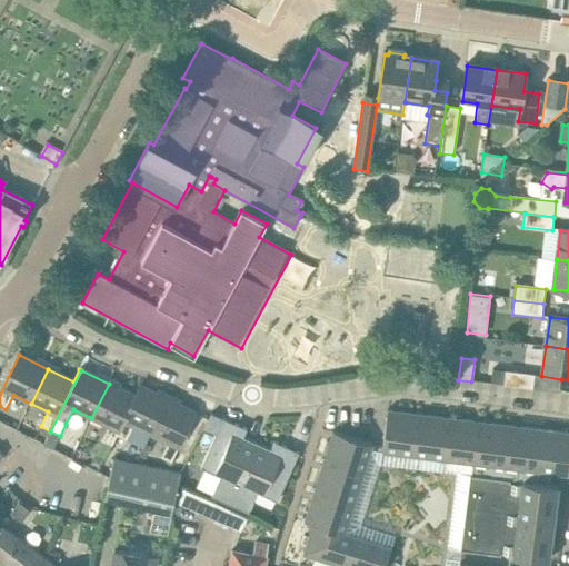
[(532,389),(535,376),(506,373),(503,386),(532,389)]
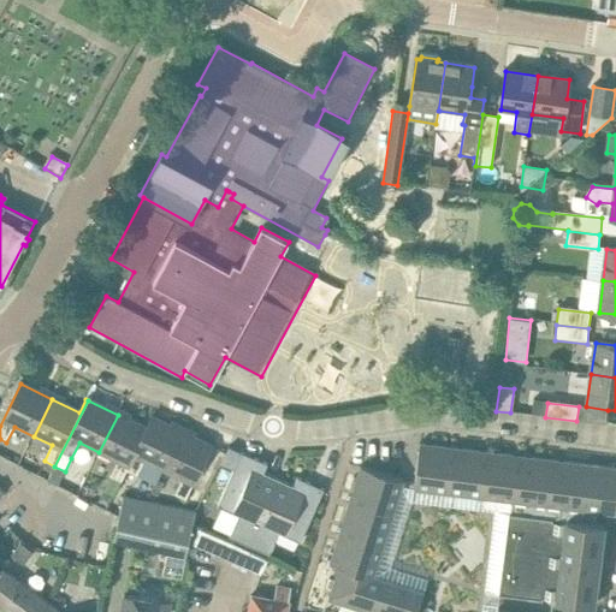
[(118,415),(99,452),(116,461),(108,476),(120,482),(126,471),(153,419),(152,417),(146,429),(118,415)]
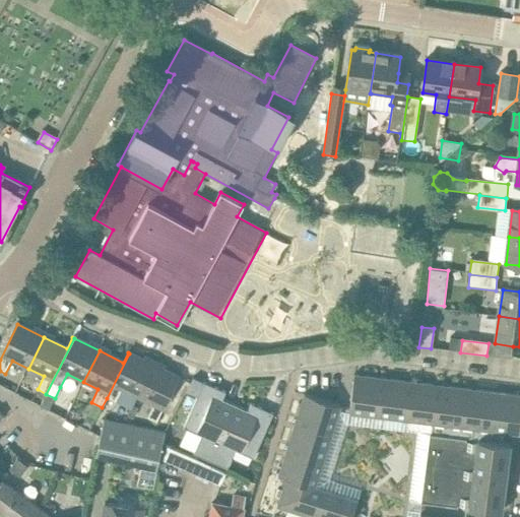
[(129,353),(107,398),(116,402),(123,390),(138,397),(153,366),(129,353)]
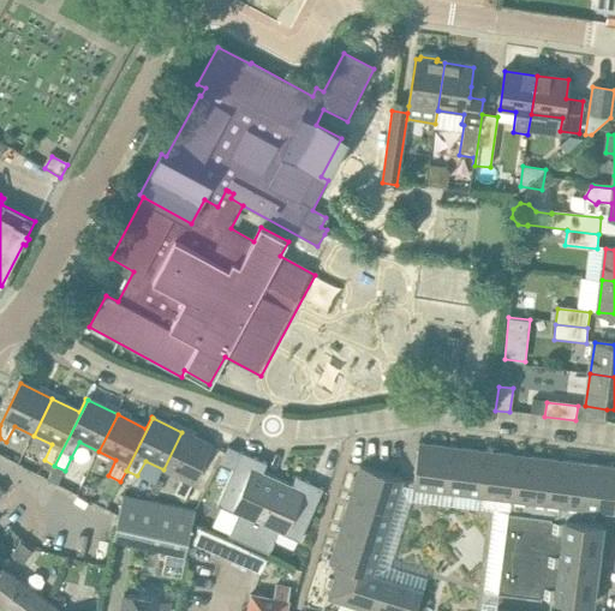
[(181,432),(163,469),(183,479),(174,495),(185,499),(212,447),(181,432)]
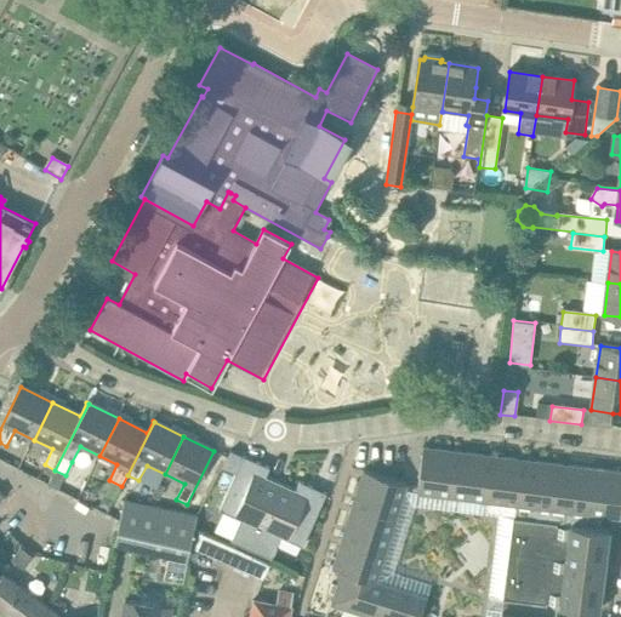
[(453,498),(459,453),(425,450),(420,495),(453,498)]
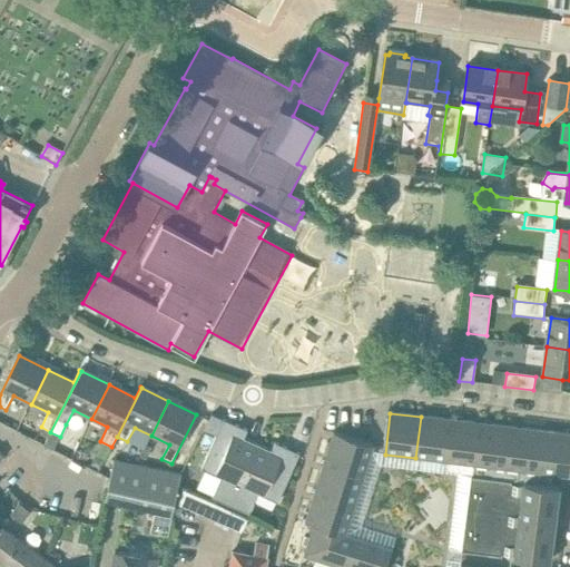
[(421,417),(415,458),(446,462),(452,420),(421,417)]
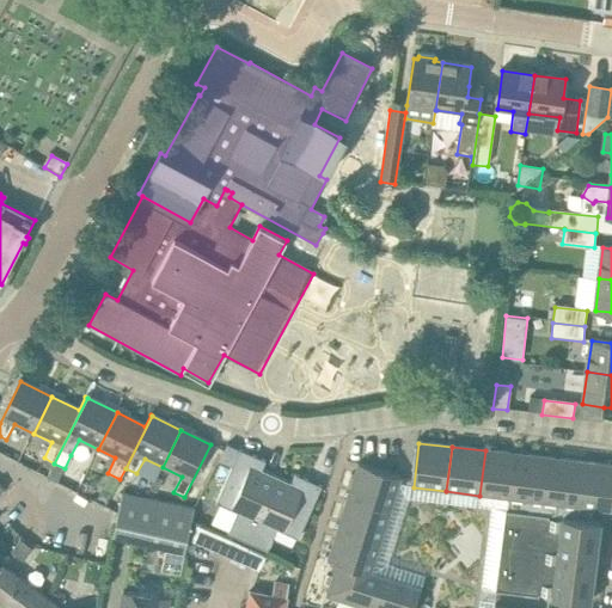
[(485,450),(479,496),(513,499),(518,455),(485,450)]
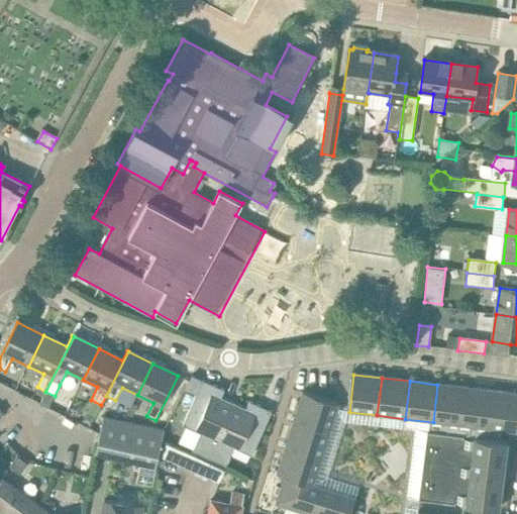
[(209,460),(234,405),(221,399),(225,392),(203,382),(183,426),(201,434),(193,452),(209,460)]
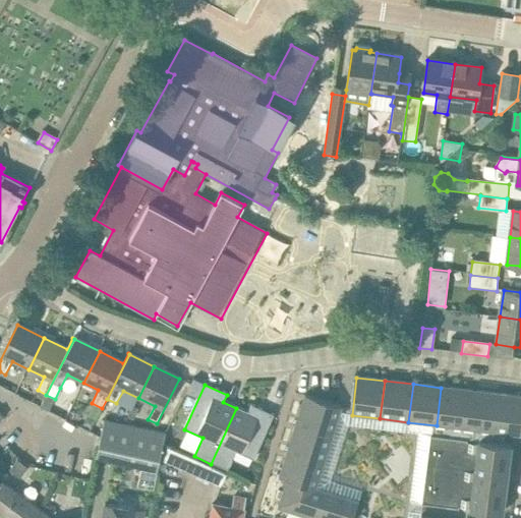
[(441,388),(437,425),(465,429),(469,391),(441,388)]
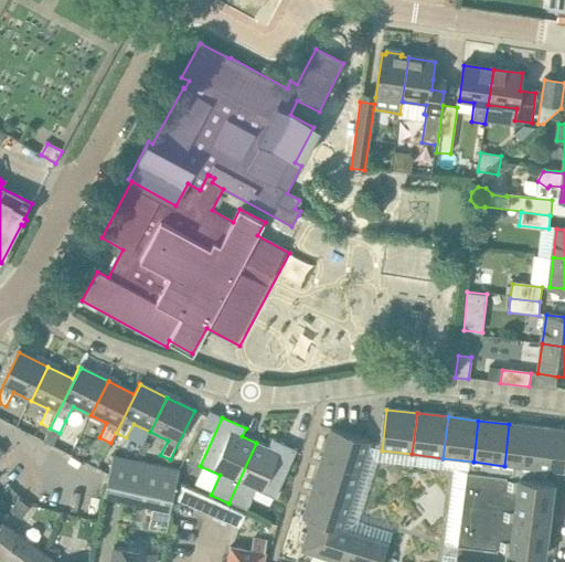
[(509,424),(504,466),(534,469),(540,428),(509,424)]
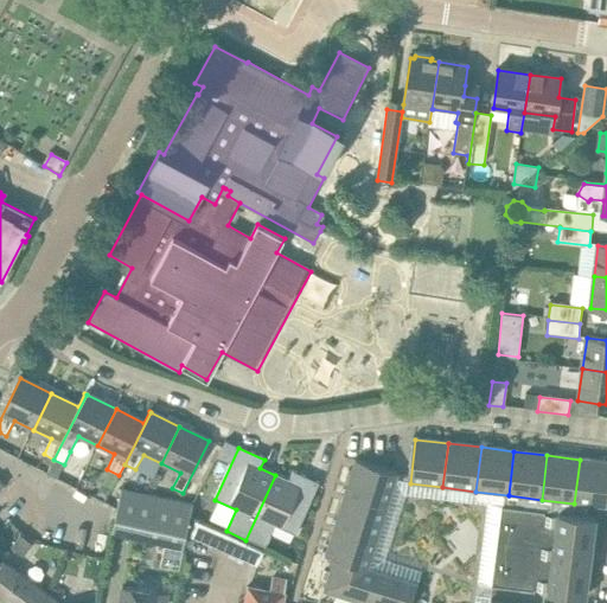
[(64,464),(53,460),(46,475),(56,480),(64,464)]
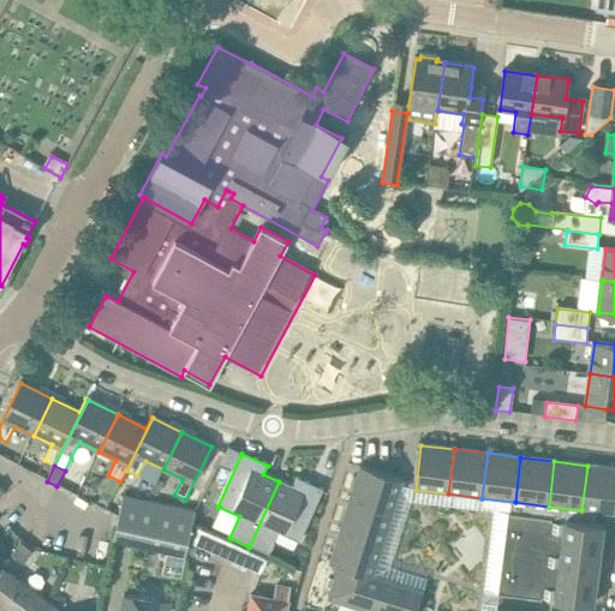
[(614,468),(587,466),(581,510),(614,514),(614,468)]
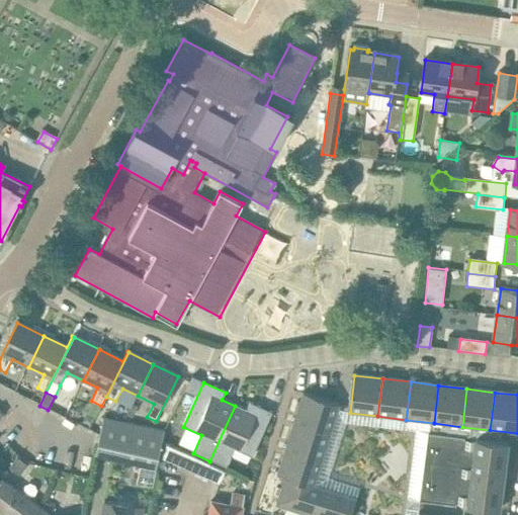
[(294,422),(330,433),(339,406),(303,395),(294,422)]
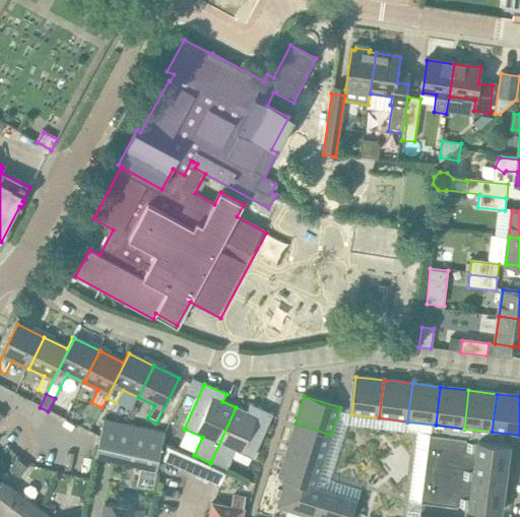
[(236,407),(210,463),(228,470),(236,452),(254,460),(274,415),(252,405),(248,412),(236,407)]
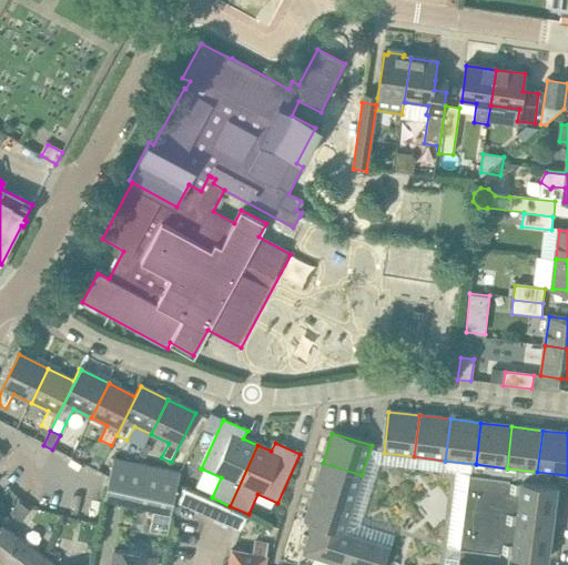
[(181,475),(112,461),(103,502),(171,516),(181,475)]
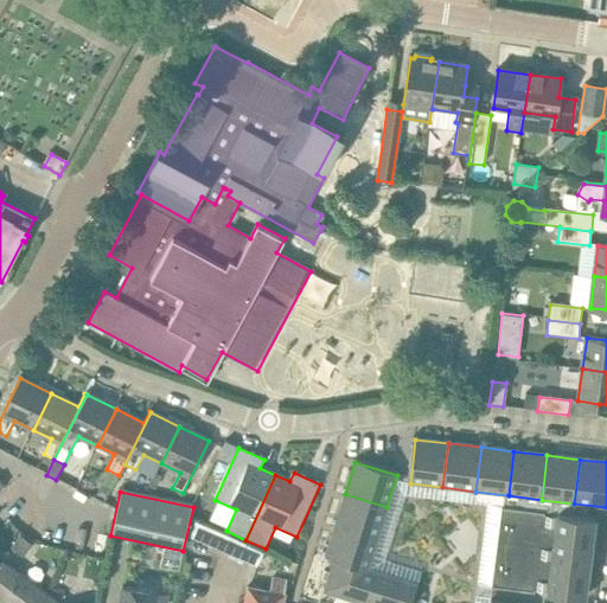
[(334,526),(377,539),(387,507),(345,494),(334,526)]
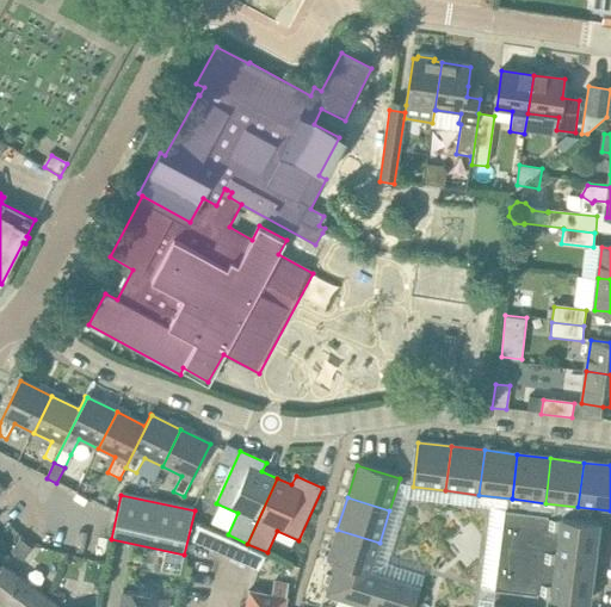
[(554,600),(565,519),(506,511),(495,592),(554,600)]
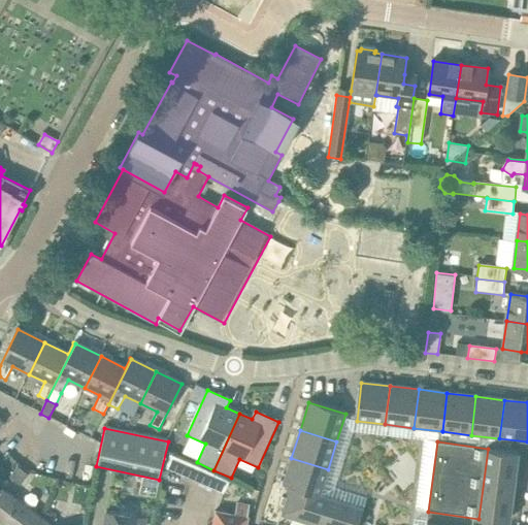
[(488,449),(479,519),(510,523),(515,492),(517,492),(518,484),(517,484),(521,453),(488,449)]
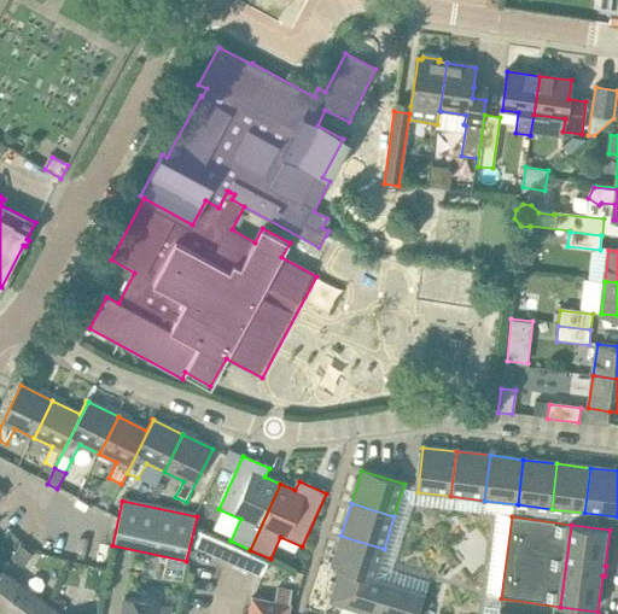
[(198,532),(192,548),(262,578),(269,563),(198,532)]
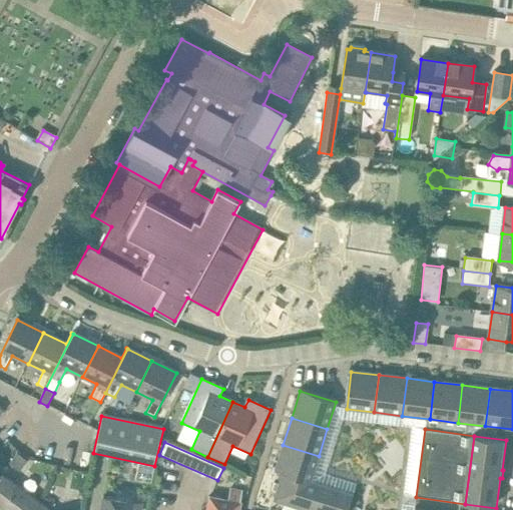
[(282,475),(311,482),(319,456),(283,445),(275,472),(282,475)]
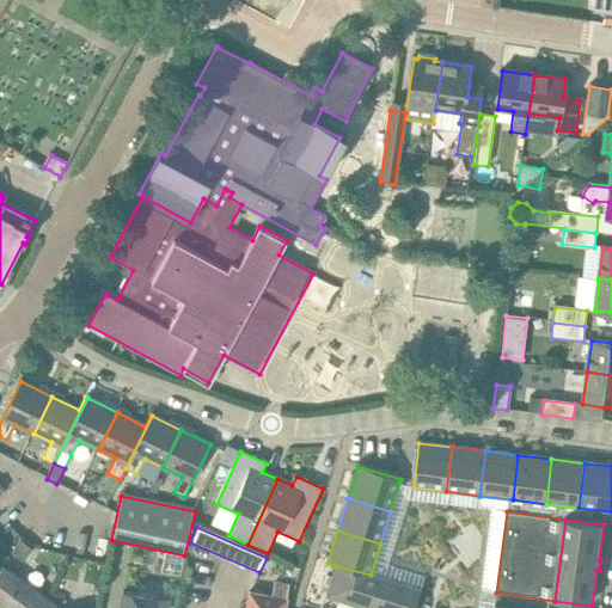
[(12,553),(23,562),(32,550),(20,541),(12,553)]
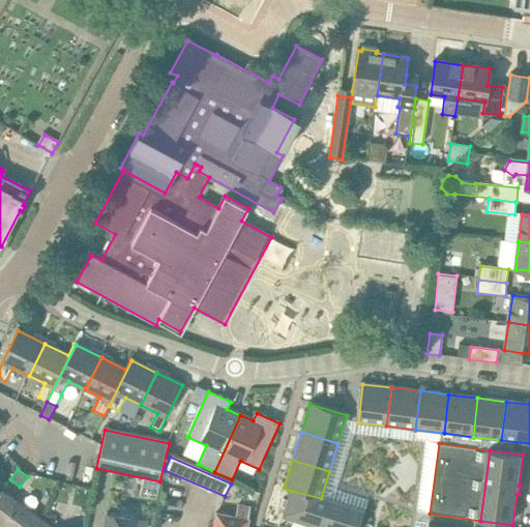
[(0,524),(3,526),(5,526),(21,505),(2,491),(0,492),(0,524)]
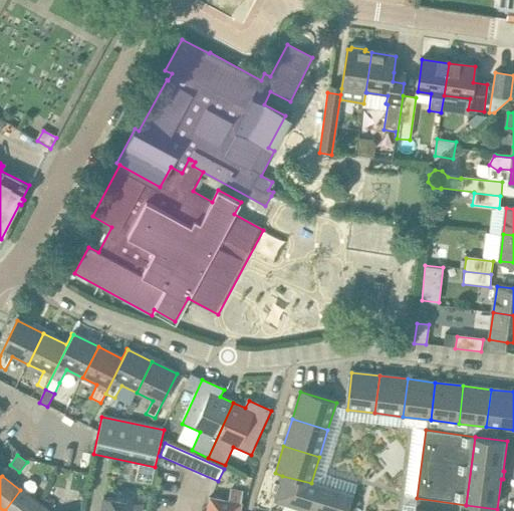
[(310,510),(318,485),(311,483),(282,476),(274,502),(299,510),(310,510)]
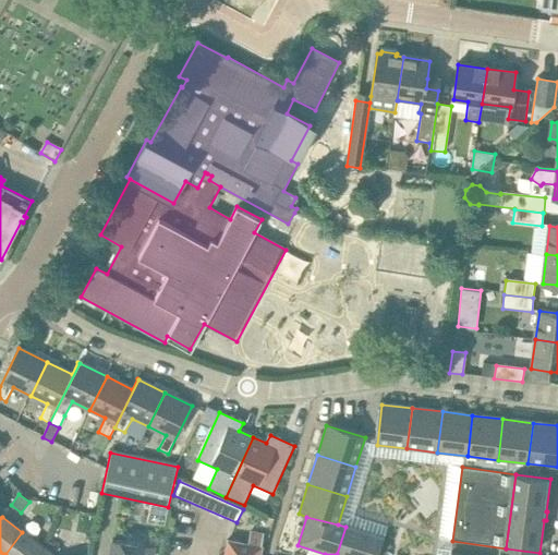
[(346,527),(337,554),(378,554),(384,539),(346,527)]
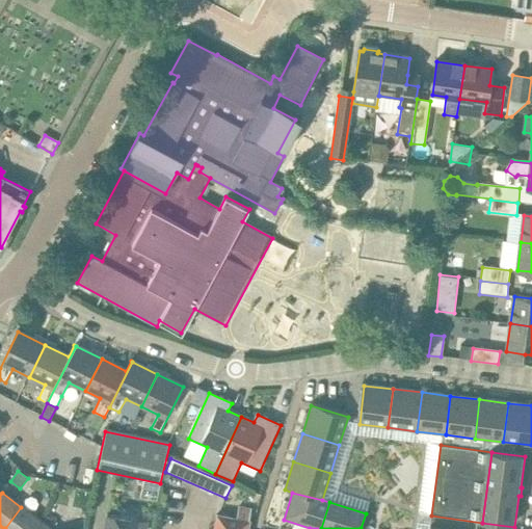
[(21,507),(5,528),(34,528),(40,522),(21,507)]
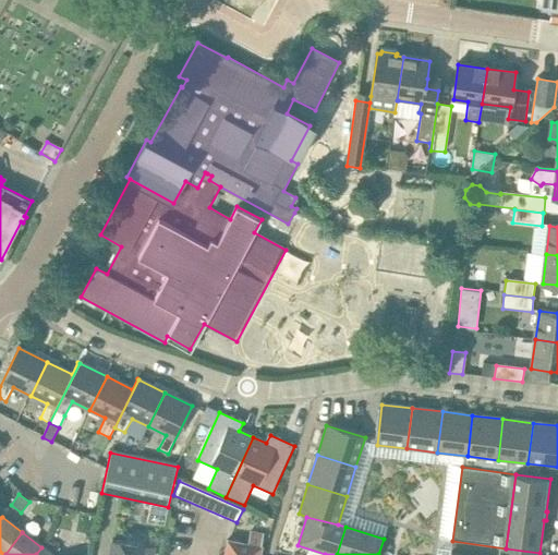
[(229,542),(226,554),(261,554),(264,537),(251,534),(249,545),(229,542)]
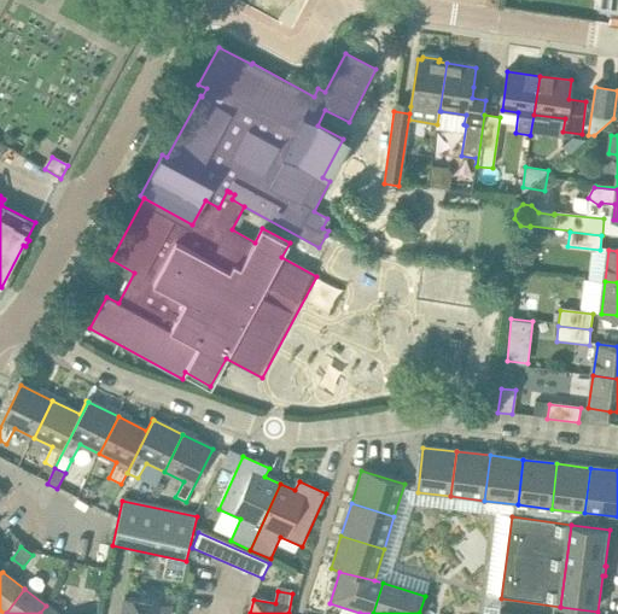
[(169,613),(170,607),(156,604),(123,598),(121,613),(169,613)]
